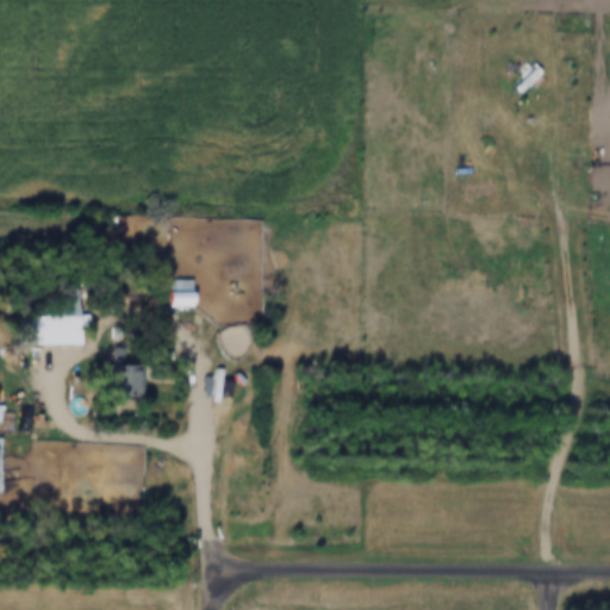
[(546,73),(537,64),(516,86),(523,94),(546,73)]
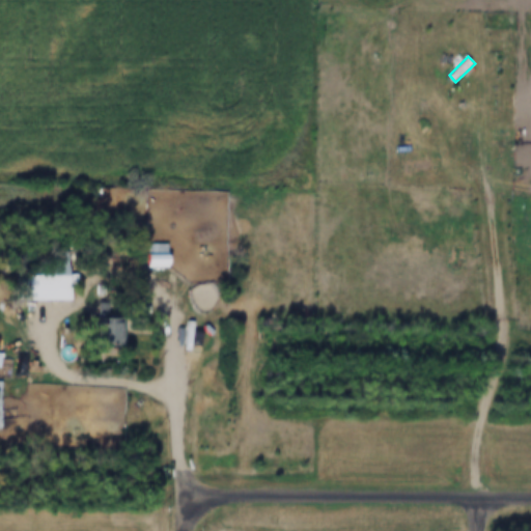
[(483,105),(493,106),(496,84),(486,82),(483,105)]
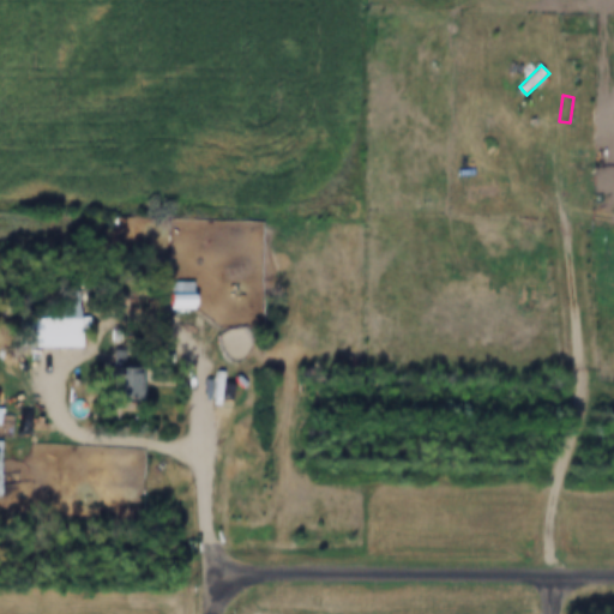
[(175,282),(175,307),(198,307),(198,282),(175,282)]
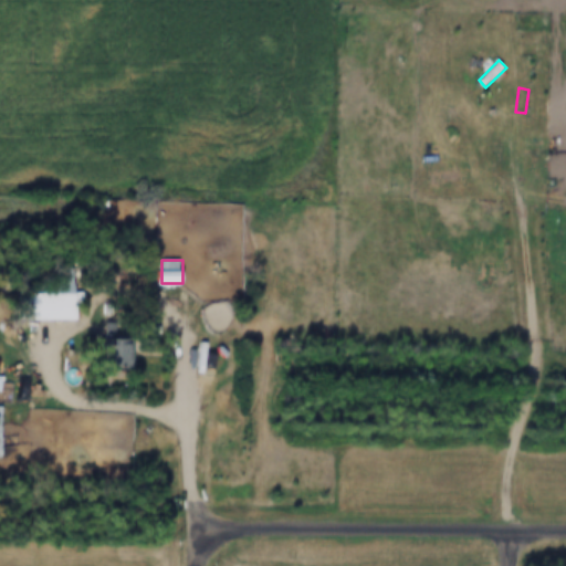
[(75,282),(58,283),(59,295),(43,296),(44,317),(77,315),(75,282)]
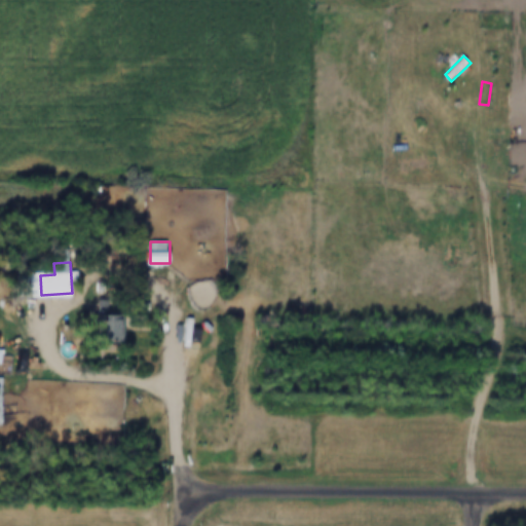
[(125,314),(105,314),(105,337),(125,337),(125,314)]
